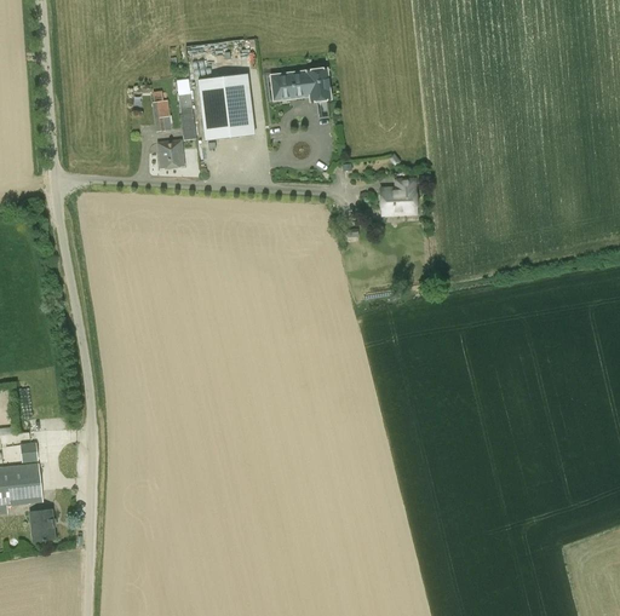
[(326,67),(271,73),(274,98),(310,95),(310,99),(329,97),(326,67)]
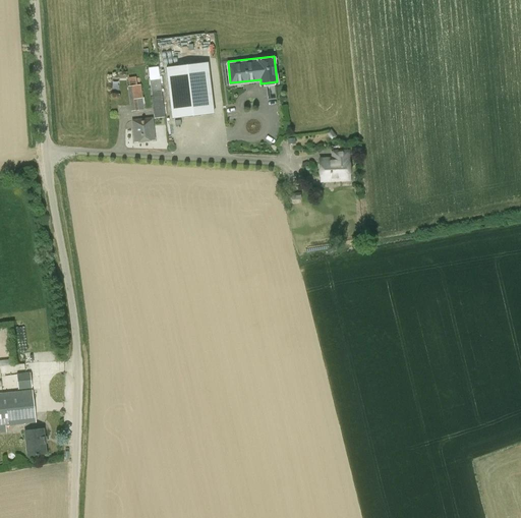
[(186,120),(185,115),(214,112),(208,61),(166,66),(172,116),(175,116),(176,121),(186,120)]
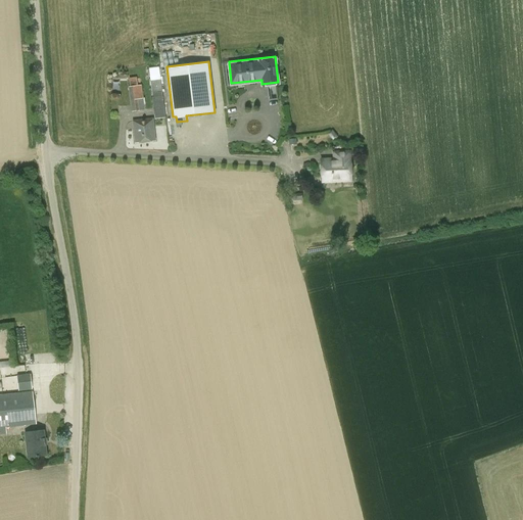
[(136,74),(129,75),(133,108),(144,106),(142,82),(137,82),(136,74)]
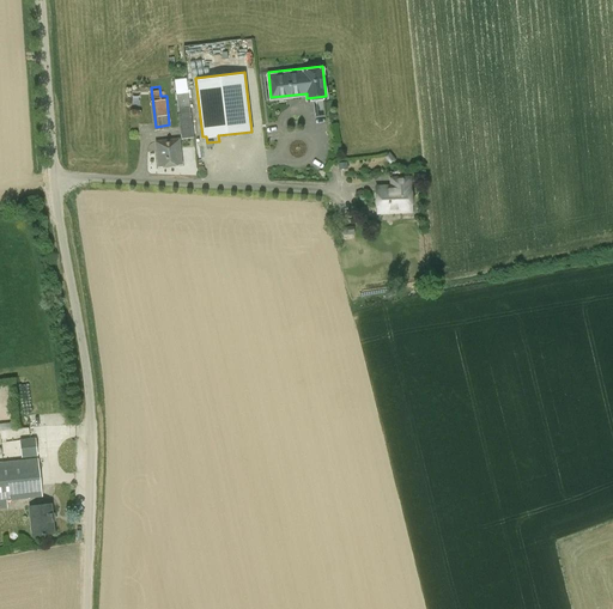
[(194,135),(188,90),(176,92),(178,111),(177,111),(181,136),(194,135)]
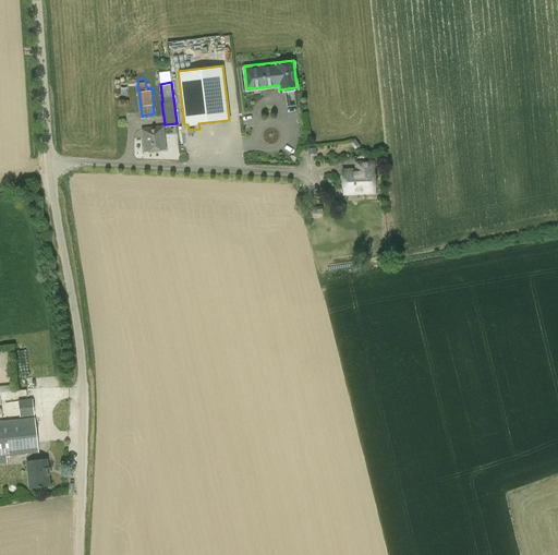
[(166,148),(162,124),(141,127),(144,151),(166,148)]
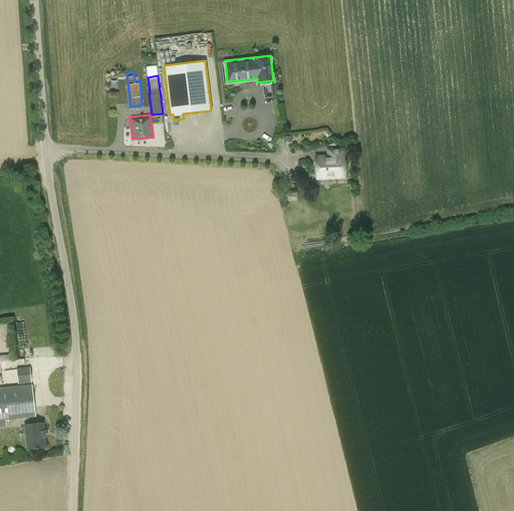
[(327,148),(327,156),(328,176),(344,176),(342,148),(327,148)]
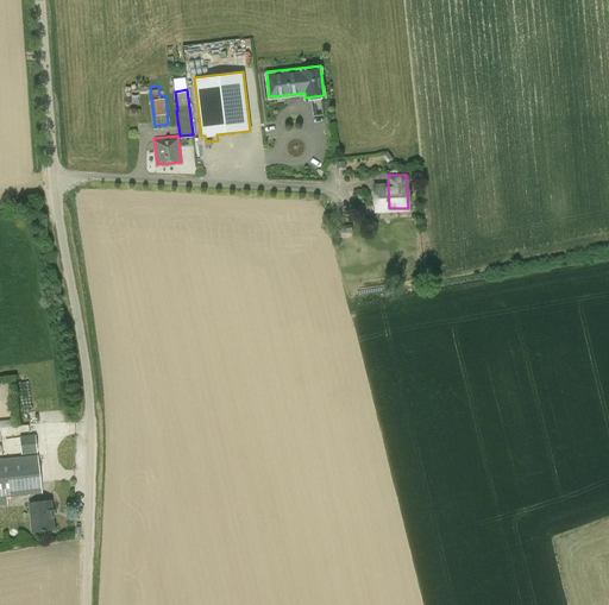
[(389,208),(388,184),(374,186),(375,209),(389,208)]
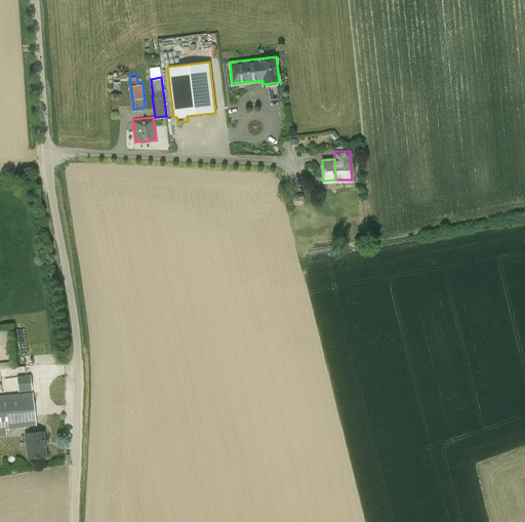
[(0,393),(0,433),(4,433),(6,431),(6,428),(36,425),(33,390),(0,393)]
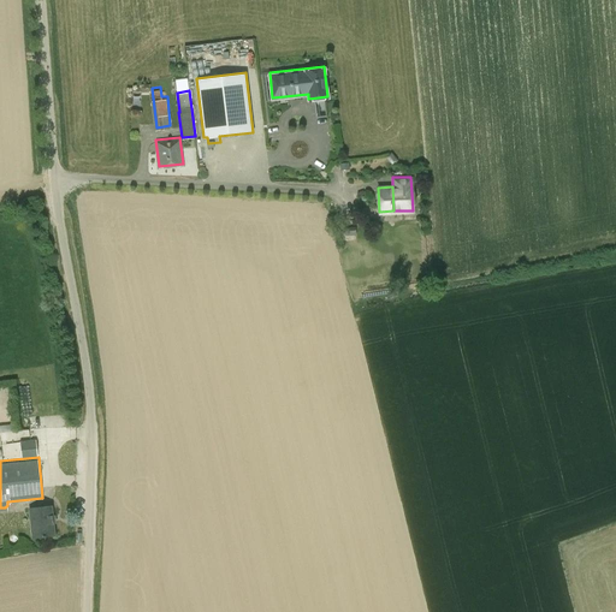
[(54,533),(52,505),(30,506),(33,535),(54,533)]
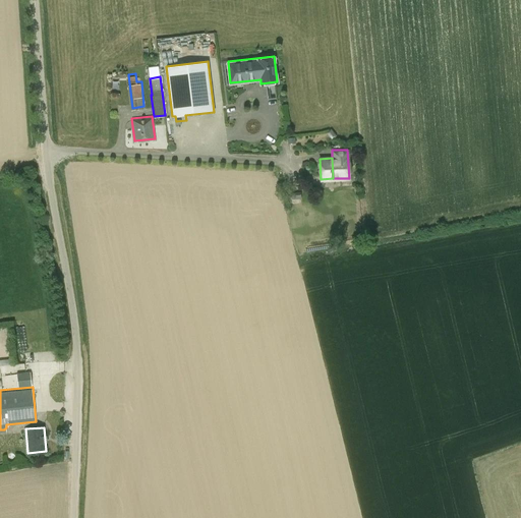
All buildings are outlined.
